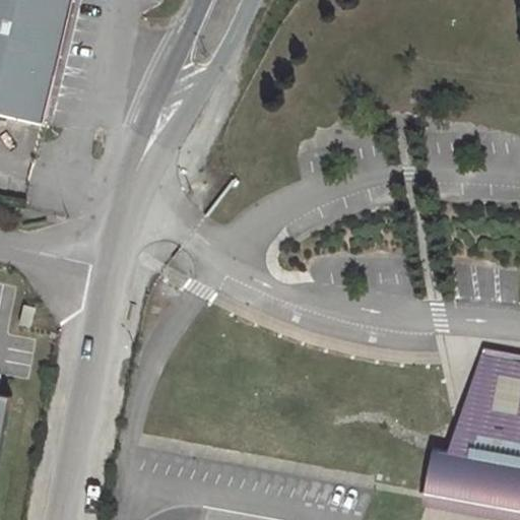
[(0,0),(0,116),(41,127),(70,0),(0,0)]
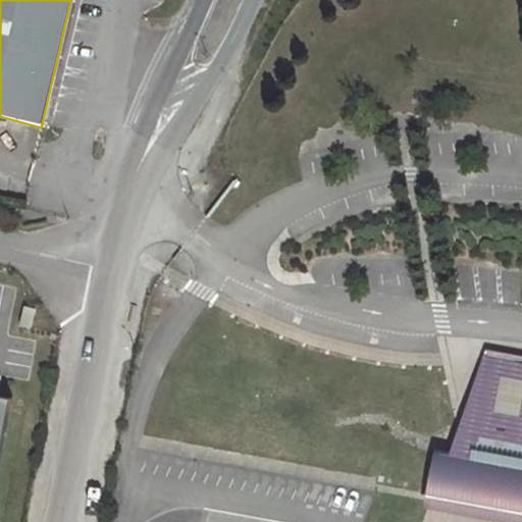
[(20,325),(31,327),(36,308),(24,306),(20,325)]
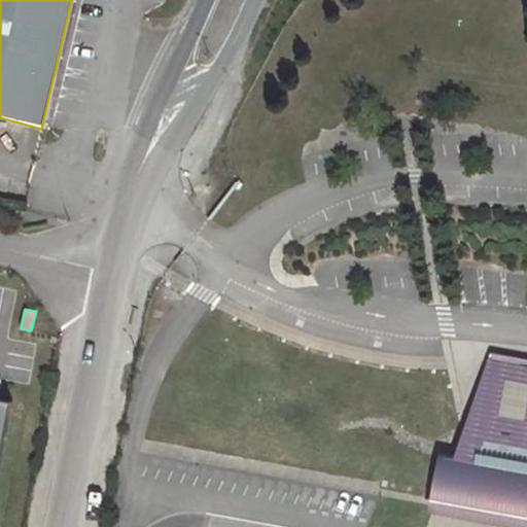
[(471,505),(526,514),(526,363),(516,362),(515,367),(498,364),(499,359),(498,359),(482,410),(484,411),(480,434),(470,433),(467,452),(455,450),(455,455),(448,453),(449,449),(448,449),(433,497),(459,501),(461,486),(475,488),(472,504),(471,505)]
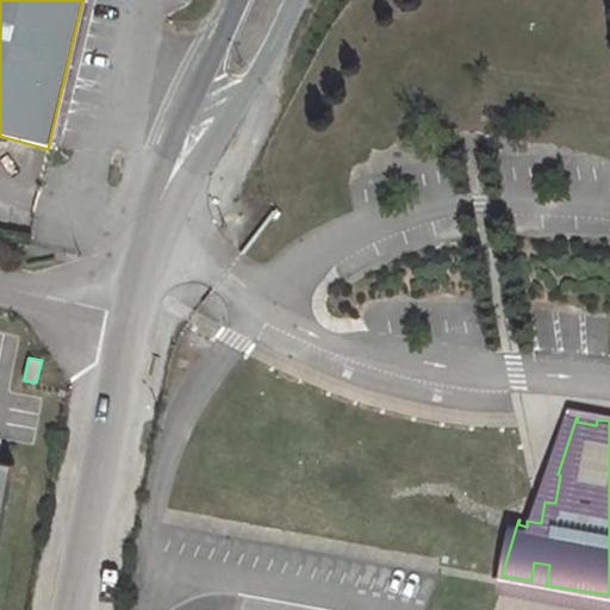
[(0,522),(11,465),(0,462),(0,522)]
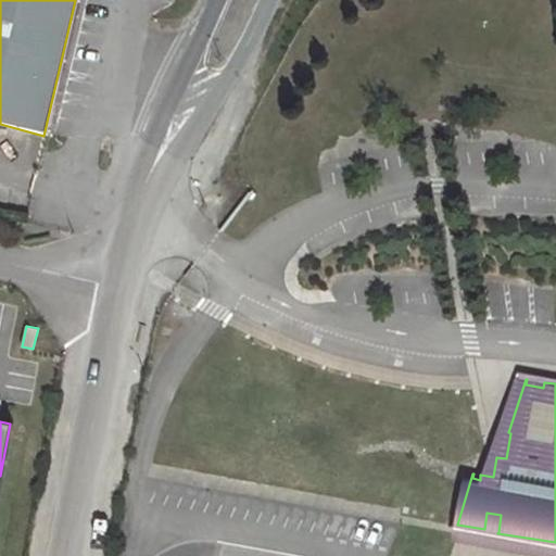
[(487,513),(484,529),(498,532),(501,515),(487,513)]
